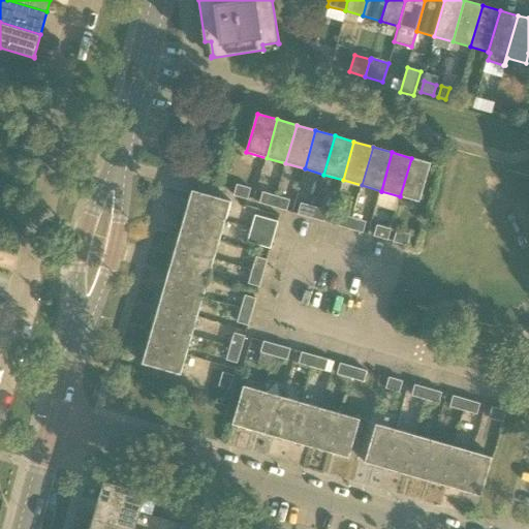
[(411,158),(400,196),(419,203),(431,163),(411,158)]
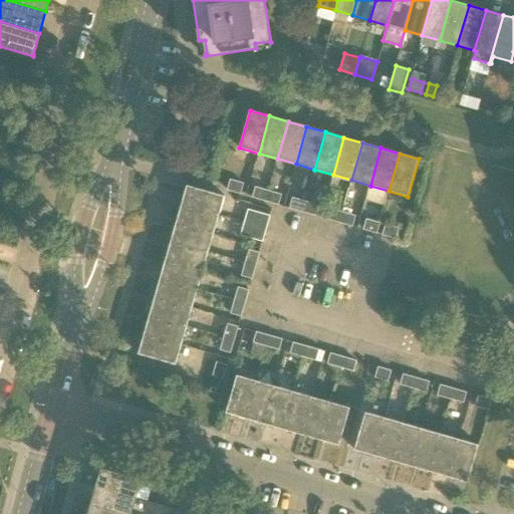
[(231,180),(228,190),(241,194),(244,184),(231,180)]
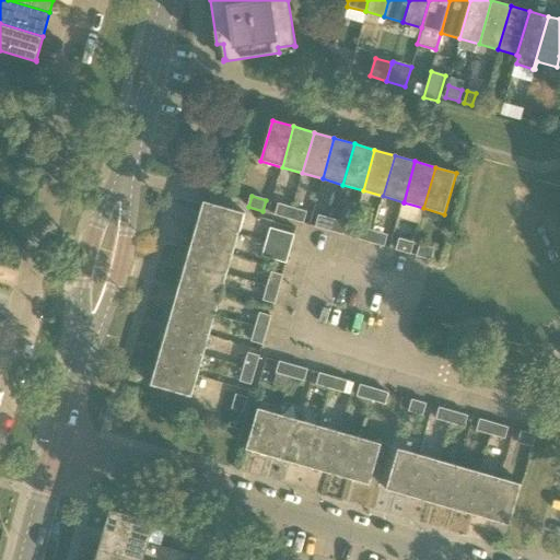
[(198,223),(238,235),(245,213),(203,201),(198,223)]
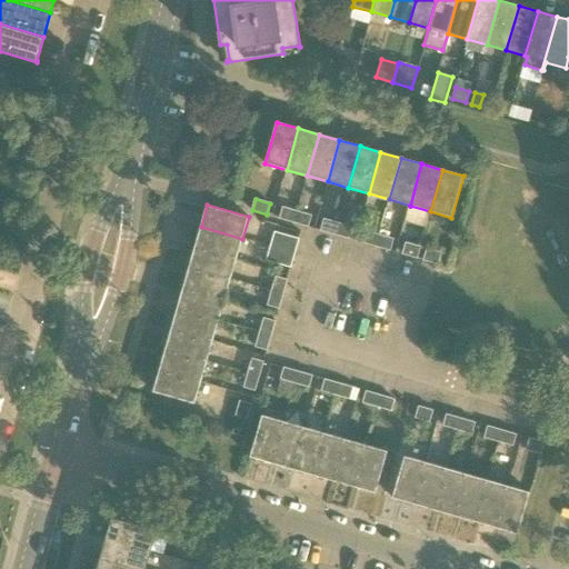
[(293,222),(297,211),(282,207),(280,219),(293,222)]
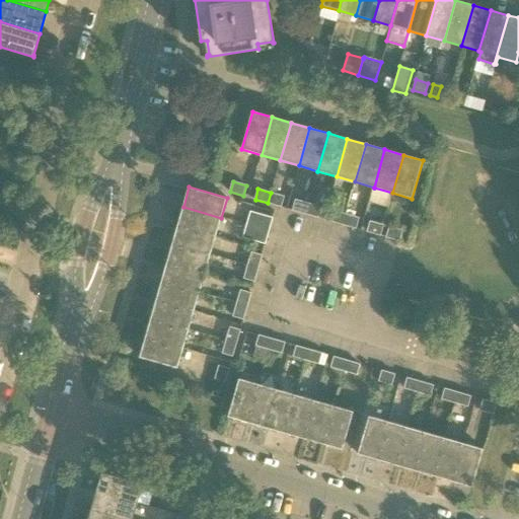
[(281,207),(282,207),(285,196),(271,193),(268,203),(281,207)]
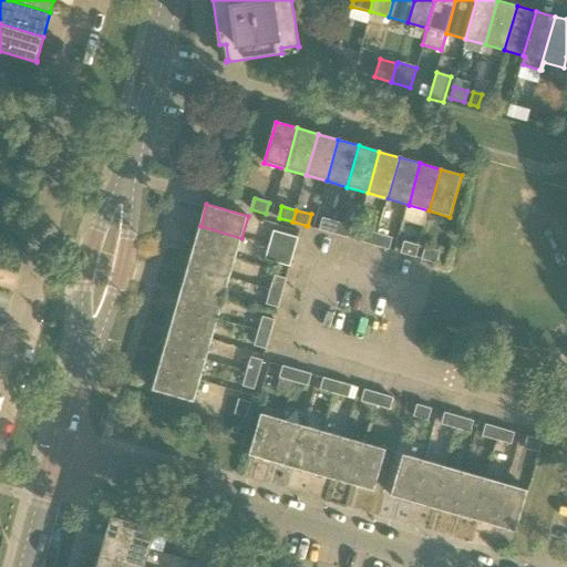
[(333,234),(337,223),(323,218),(320,230),(333,234)]
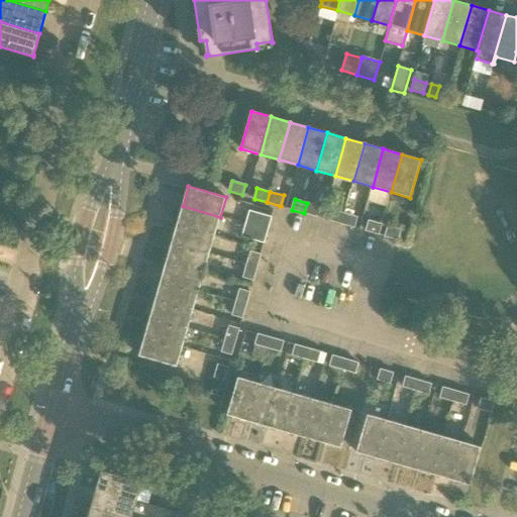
[(317,217),(318,217),(320,207),(307,203),(304,213),(317,217)]
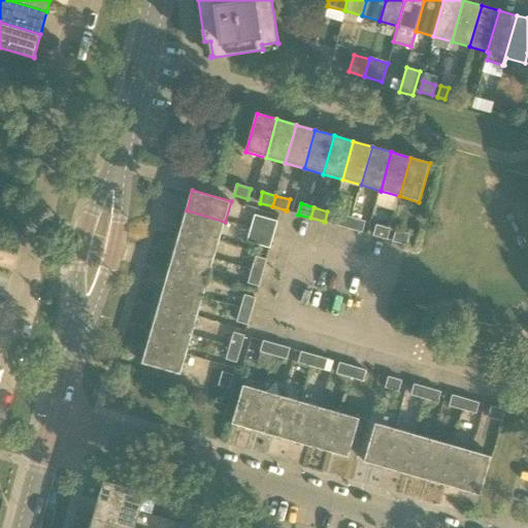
[(220,240),(225,222),(187,210),(180,229),(220,240)]
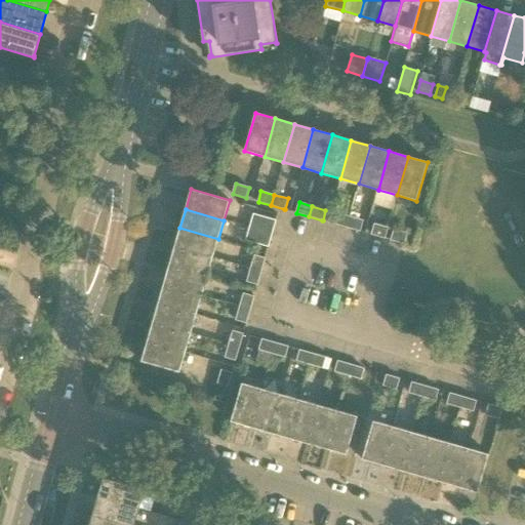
[(347,228),(350,216),(336,213),(333,224),(347,228)]
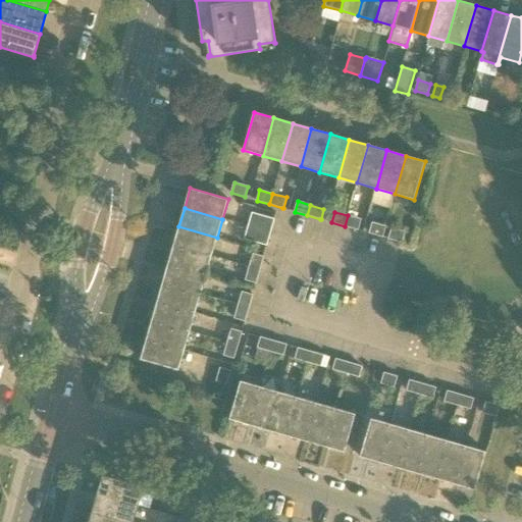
[(274,219),(252,213),(249,226),(271,232),(274,219)]
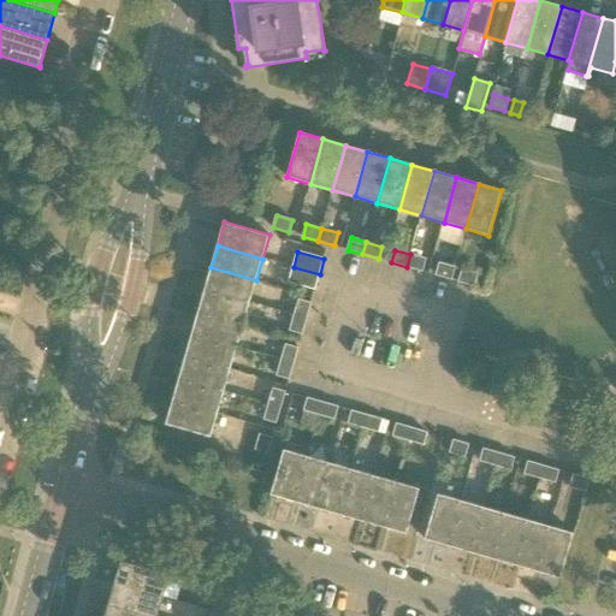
[(422,272),(422,271),(426,259),(410,254),(407,267),(422,272)]
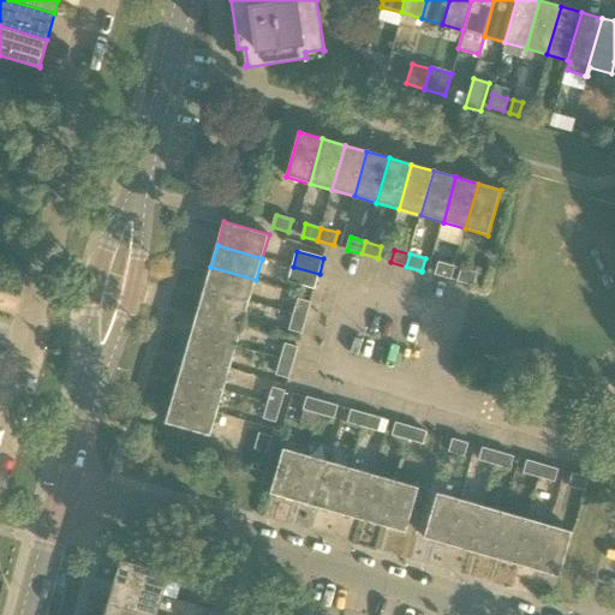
[(452,280),(452,279),(454,267),(439,262),(435,275),(452,280)]
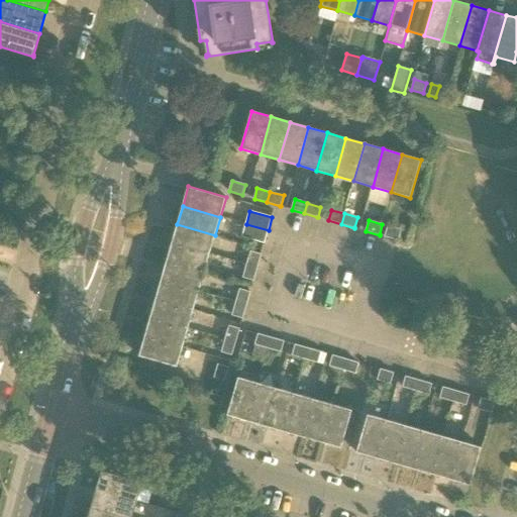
[(210,254),(215,235),(177,224),(172,243),(210,254)]
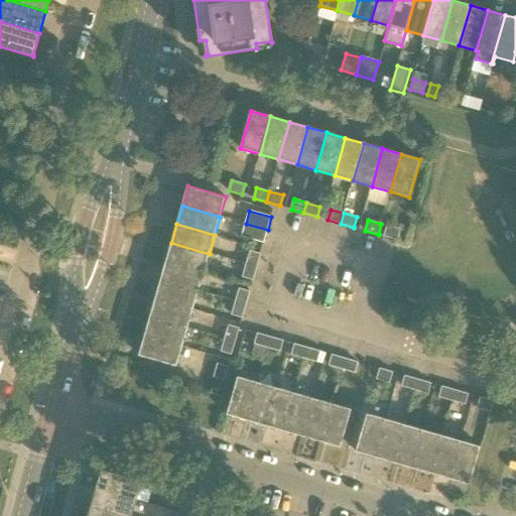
[(264,243),(268,230),(246,224),(242,237),(264,243)]
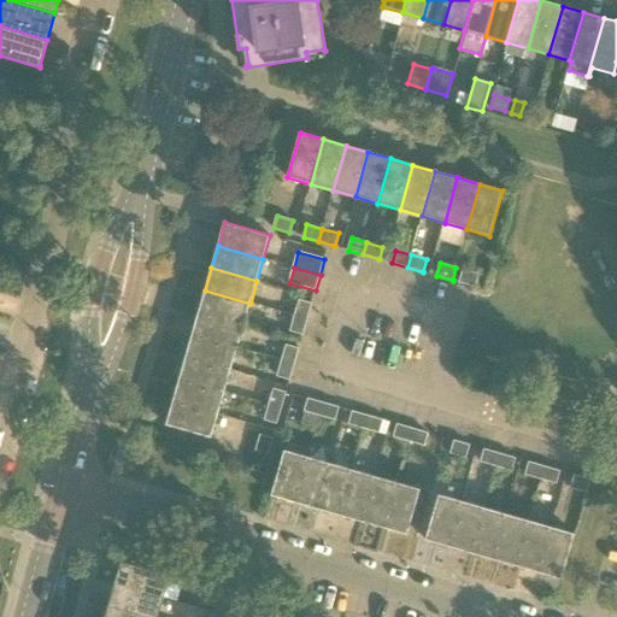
[(475,287),(479,275),(463,270),(459,282),(475,287)]
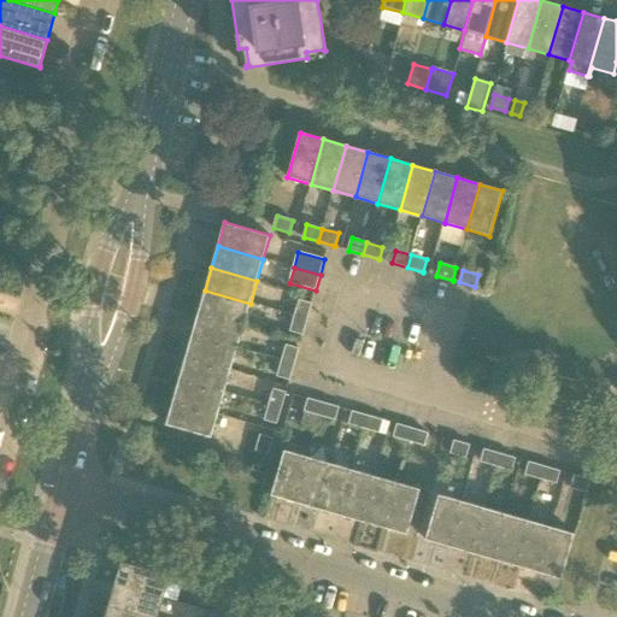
[(244,325),(251,304),(205,291),(199,312),(244,325)]
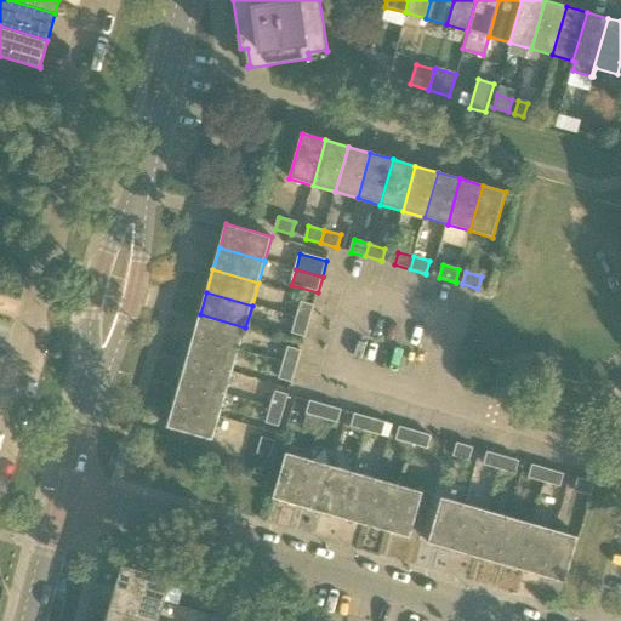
[(314,306),(313,306),(301,302),(296,318),(309,322),(314,306)]
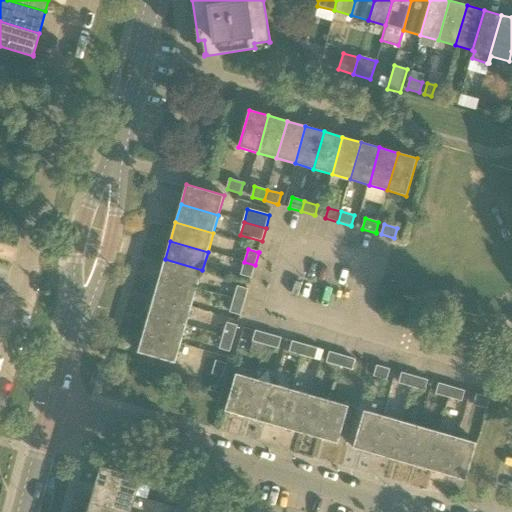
[(197,289),(202,270),(165,259),(159,278),(197,289)]
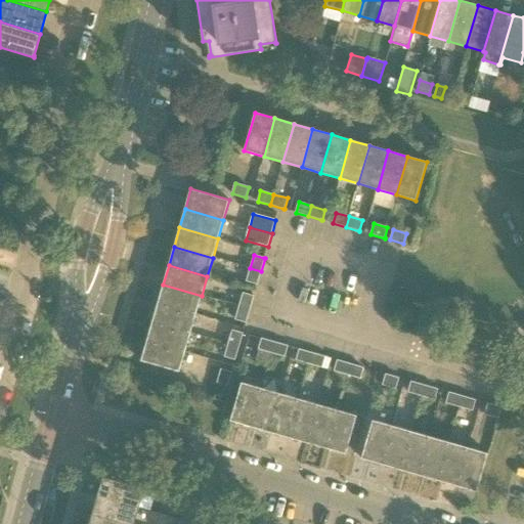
[(257,285),(261,271),(250,268),(247,281),(257,285)]
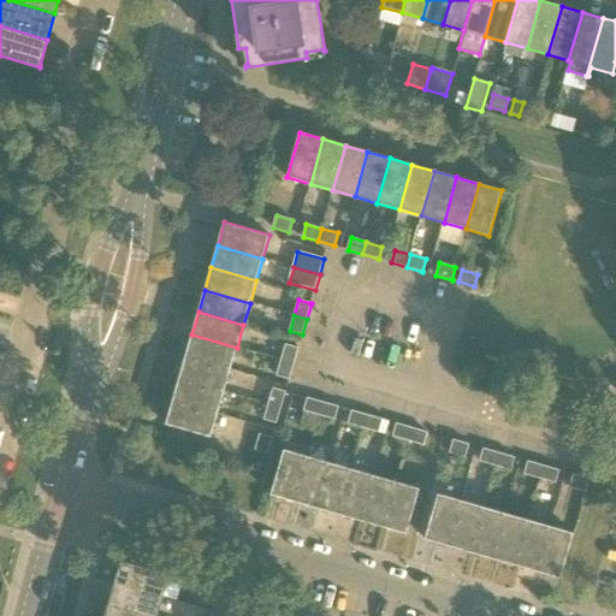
[(231,369),(237,348),(191,335),(185,356),(231,369)]
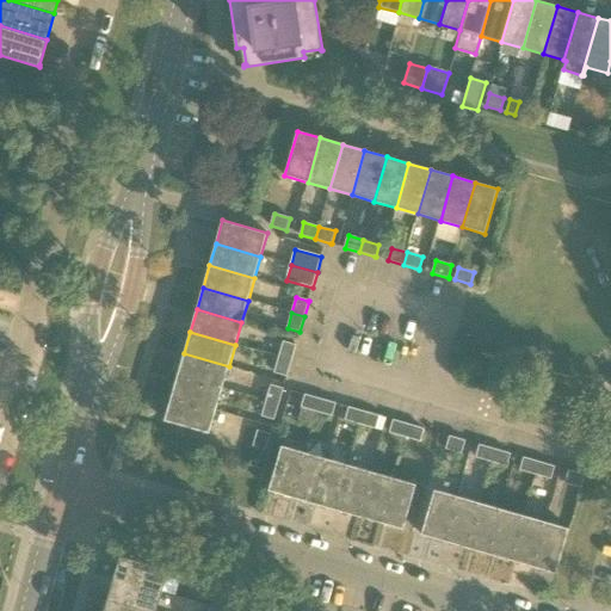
[(296,346),(295,345),(283,343),(279,357),(291,360),(296,346)]
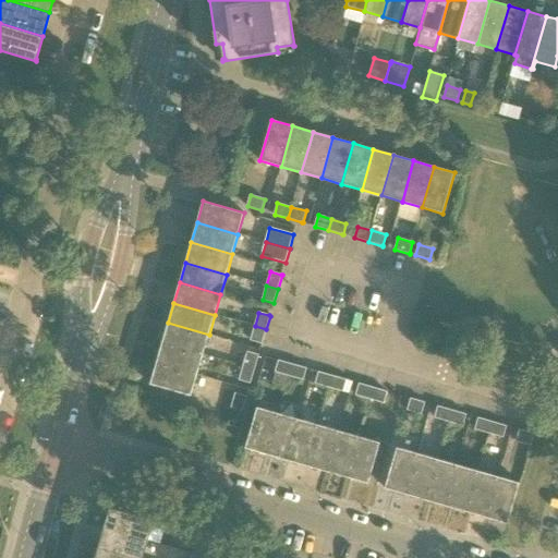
[(203,355),(209,335),(168,323),(162,343),(203,355)]
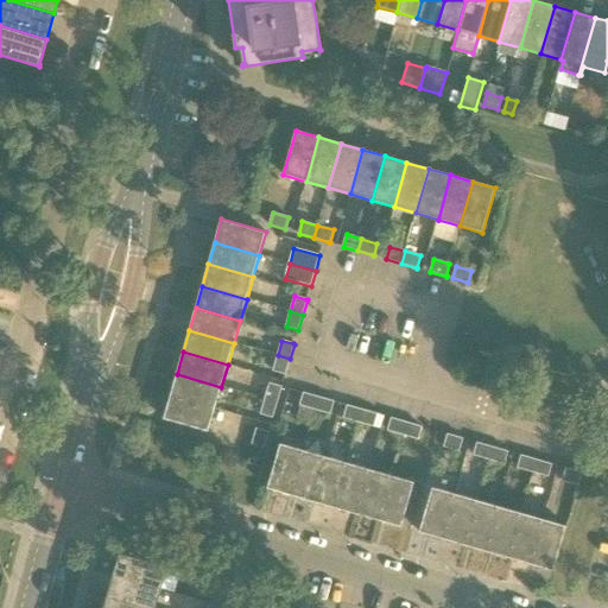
[(285,374),(290,359),(278,355),(273,371),(285,374)]
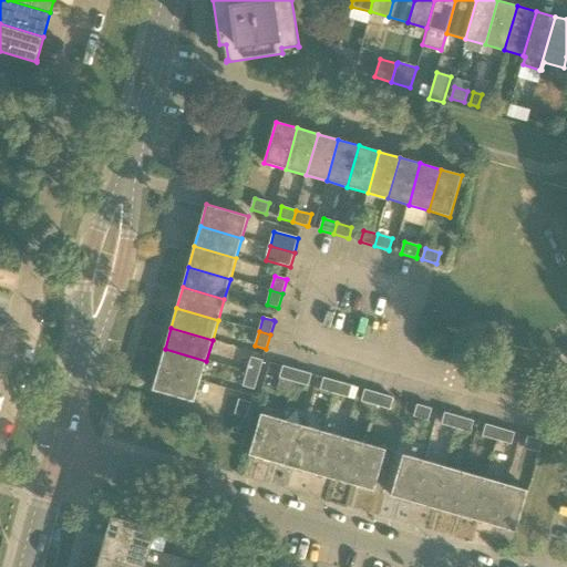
[(165,349),(158,369),(200,381),(206,361),(165,349)]
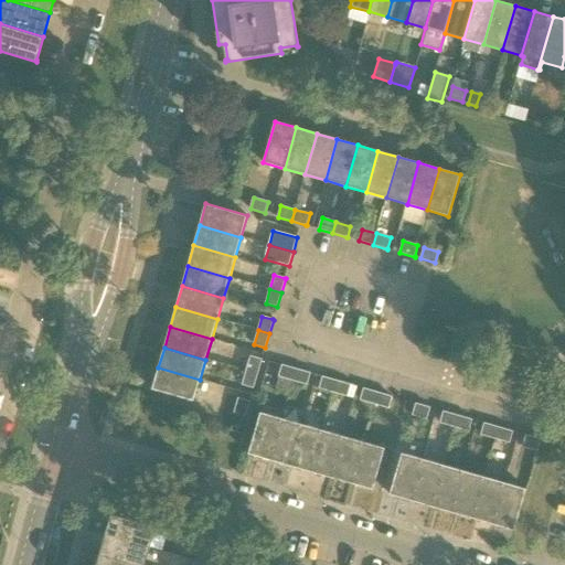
[(246,372),(257,375),(262,360),(251,356),(246,372)]
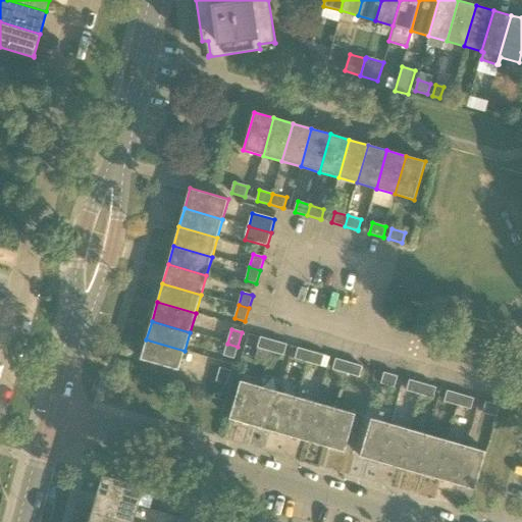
[(270,352),(273,341),(261,337),(258,348),(270,352)]
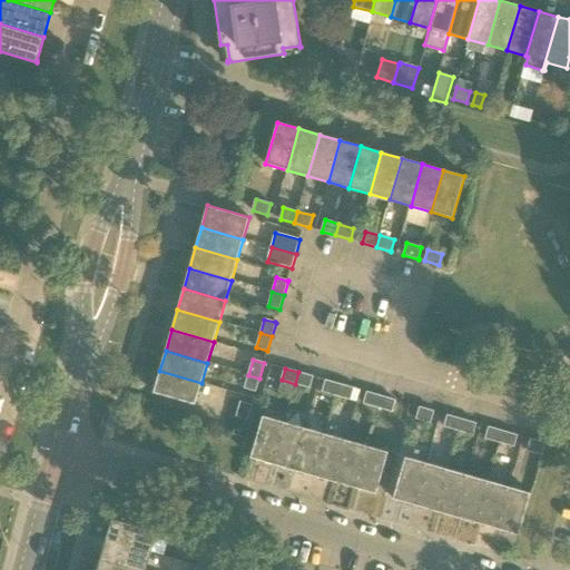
[(195,404),(202,383),(159,371),(154,392),(195,404)]
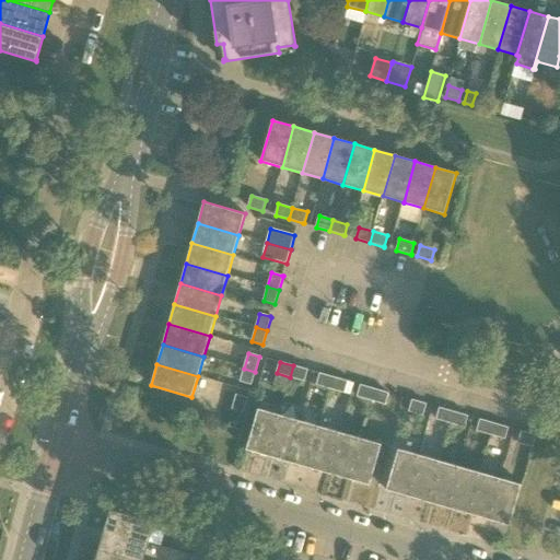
[(304,382),(307,370),(293,365),(290,377),(304,382)]
